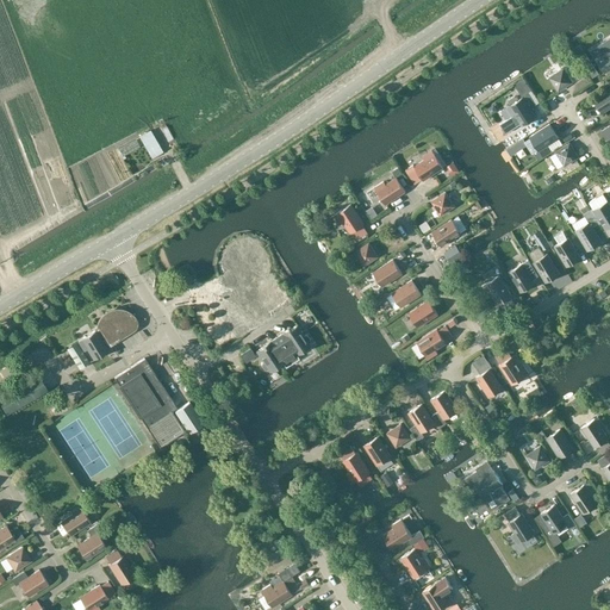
[(593,54),(597,58),(596,58),(604,73),(609,69),(609,49),(604,53),(602,48),(598,48),(595,50),(593,54)]
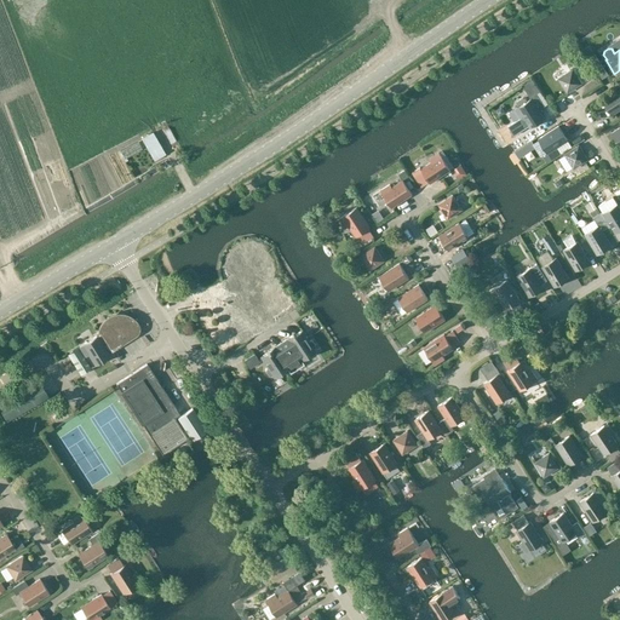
[(567,93),(581,84),(573,69),(558,79),(567,93)]
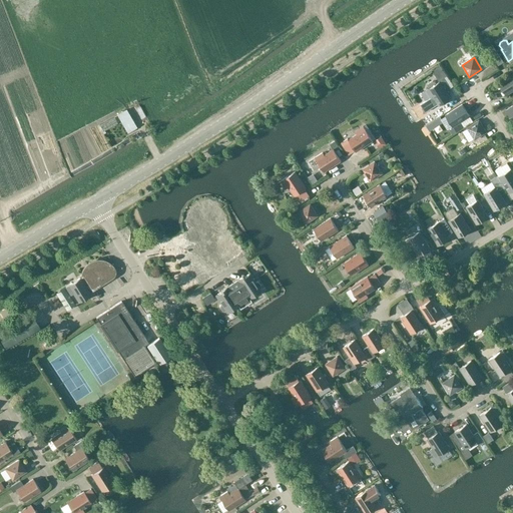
[(440,65),(433,70),(439,79),(447,75),(440,65)]
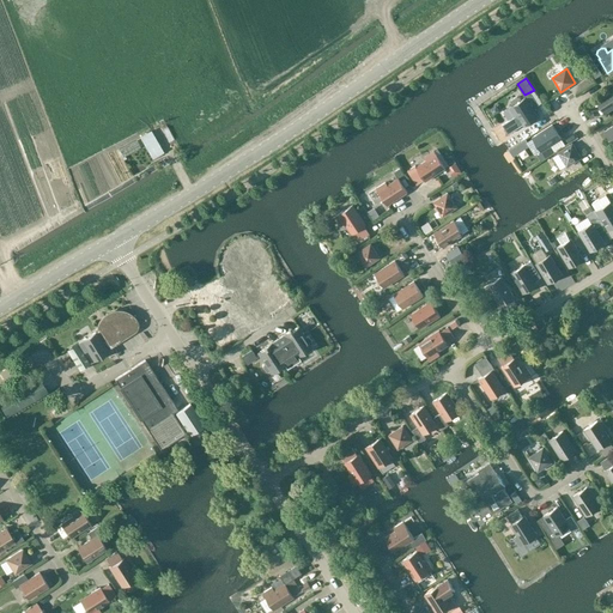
[(605,114),(612,108),(612,87),(595,99),(605,114)]
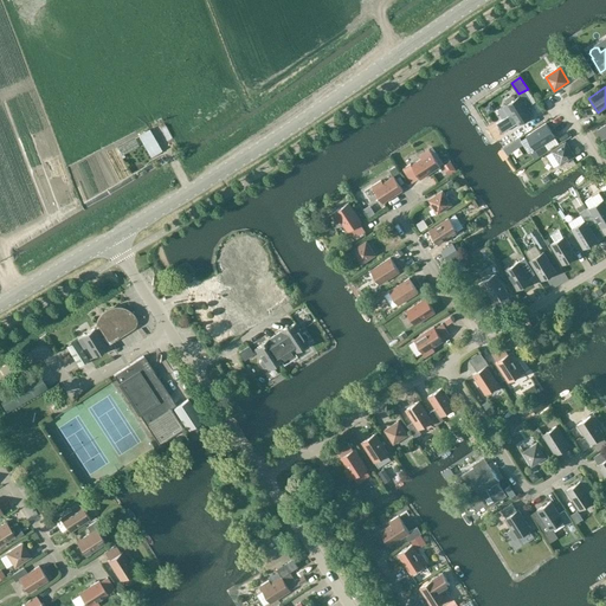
[(526,91),(533,103),(536,102),(528,89),(528,90),(526,91)]
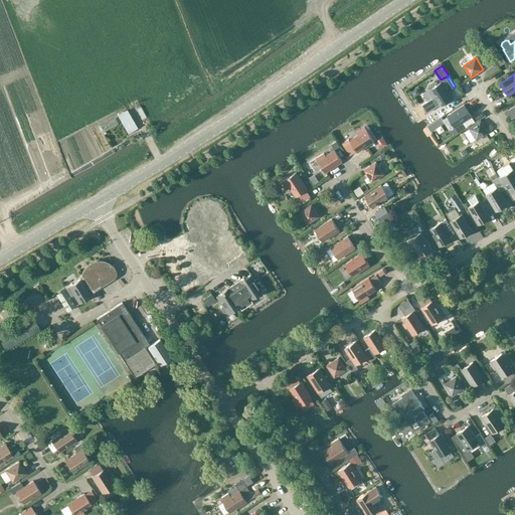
[(441,81),(441,82),(427,92),(433,99),(435,98),(441,107),(453,99),(448,92),(453,88),(447,77),(441,81)]
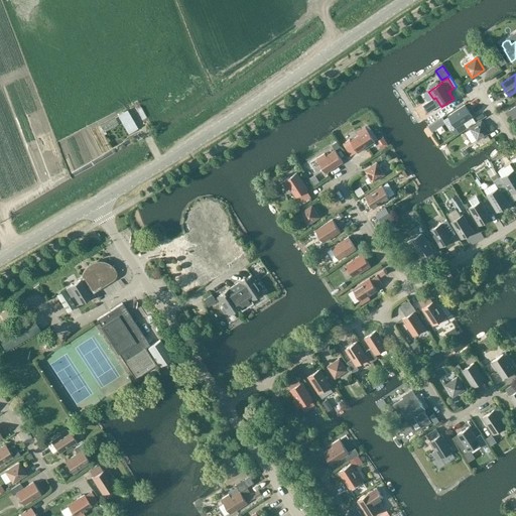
[(424,110),(430,108),(427,100),(421,102),(424,110)]
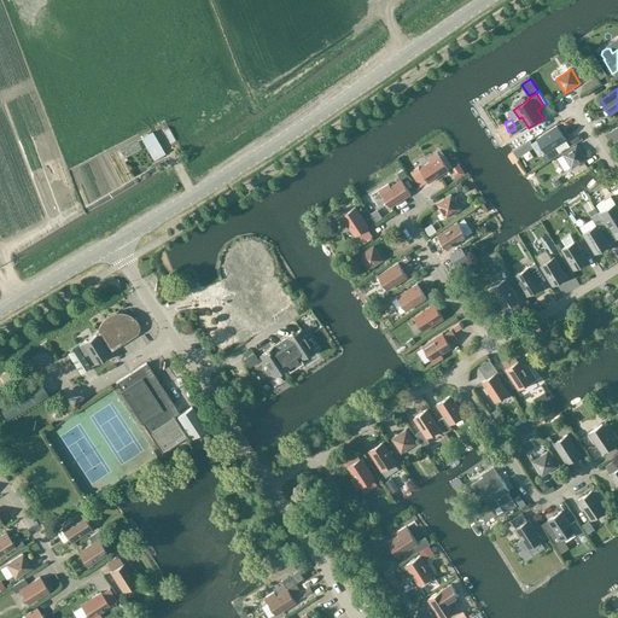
[(546,153),(566,140),(557,126),(536,139),(546,153)]
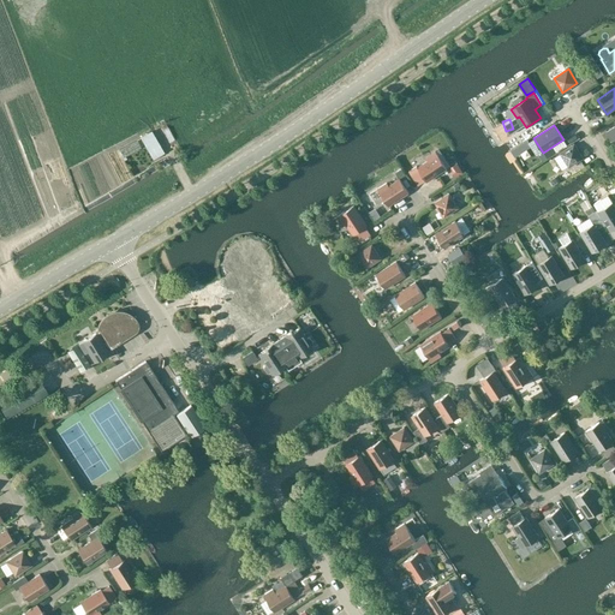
[(165,154),(153,131),(142,137),(154,160),(165,154)]
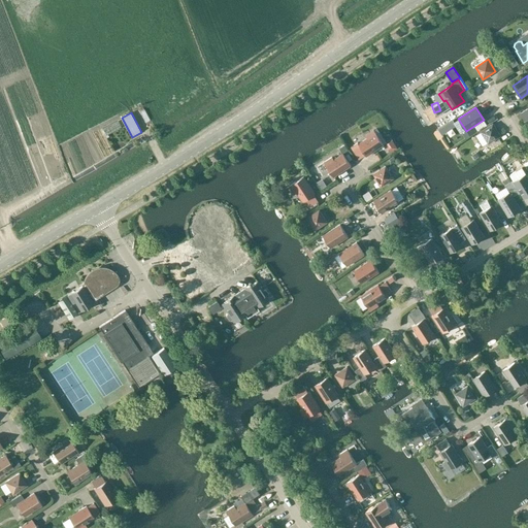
[(489,143),(500,136),(493,124),(481,131),(489,143)]
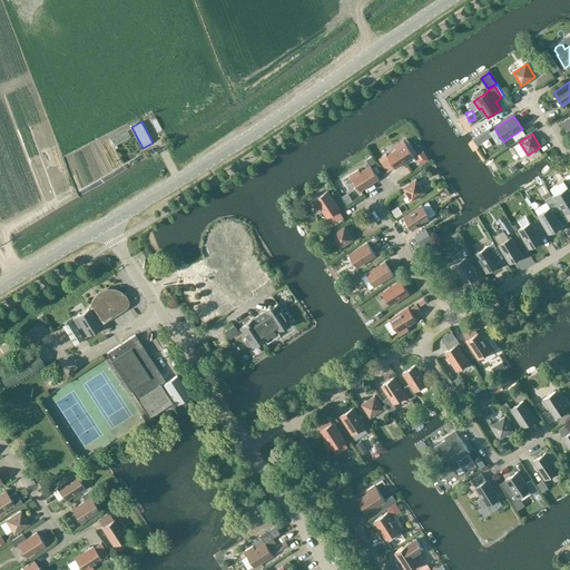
[(395,168),(414,156),(404,140),(395,146),(396,149),(386,156),(387,157),(381,161),(387,172),(394,167),(395,168)]
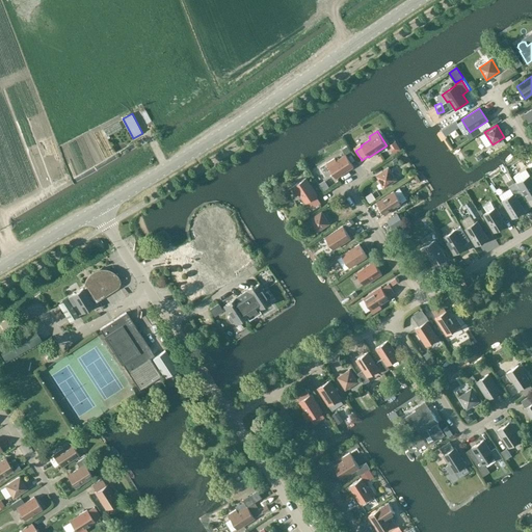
[(336,179),(353,167),(345,155),(337,161),(335,158),(326,163),(336,179)]
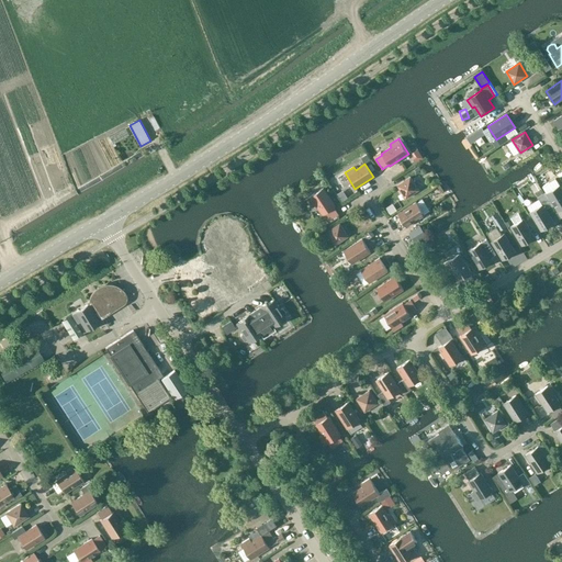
[(406,199),(418,190),(411,177),(397,186),(406,199)]
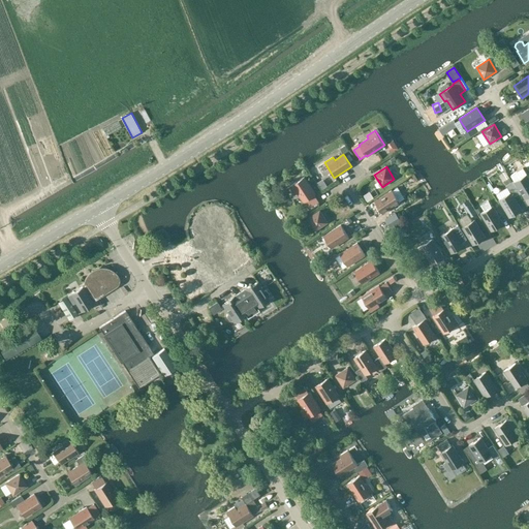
[(527,206),(528,204),(528,178),(527,175),(515,182),(525,199),(524,200),(527,206)]
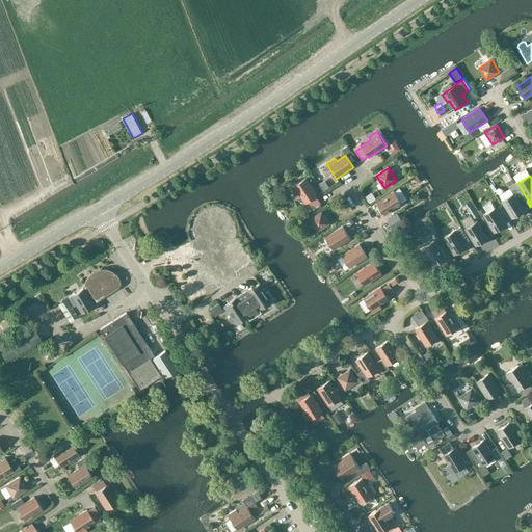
[(311,209),(320,203),(316,196),(317,195),(306,178),(291,187),(296,195),(299,194),(306,204),(307,203),(311,209)]
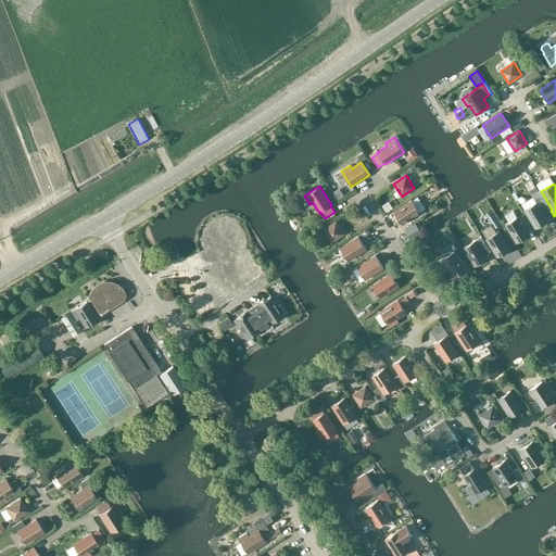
[(532,196),(538,202),(525,210),(535,228),(548,220),(541,207),(546,204),(538,191),(532,196)]
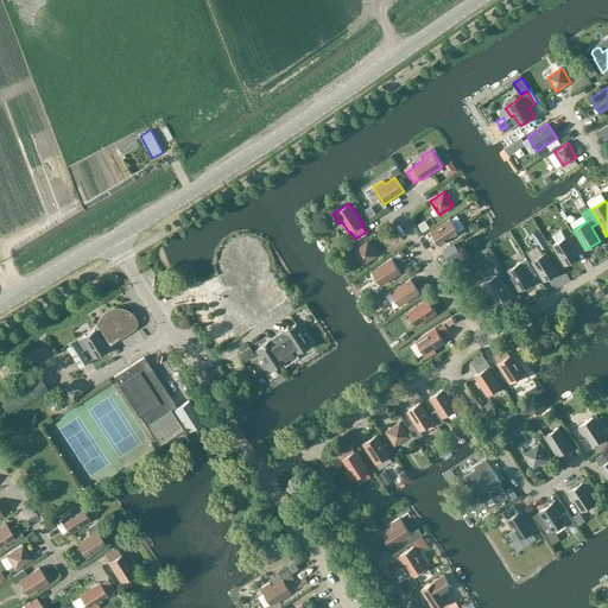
[(426,214),(430,222),(437,219),(434,211),(426,214)]
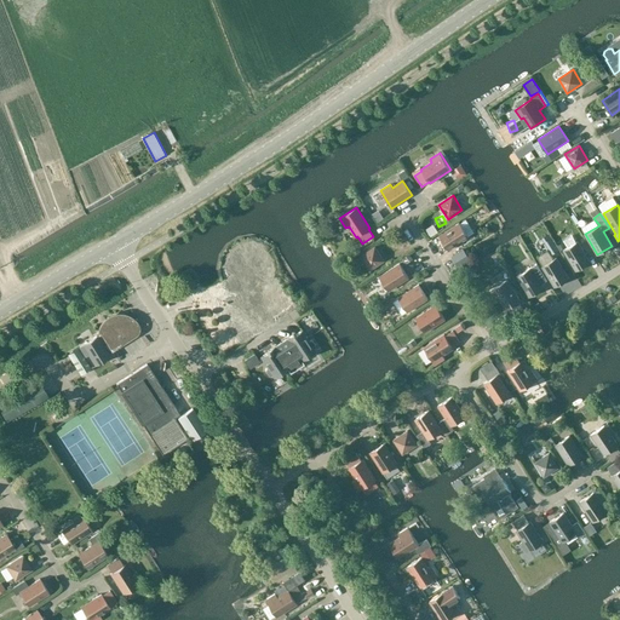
[(448,251),(469,237),(459,223),(440,236),(448,251)]
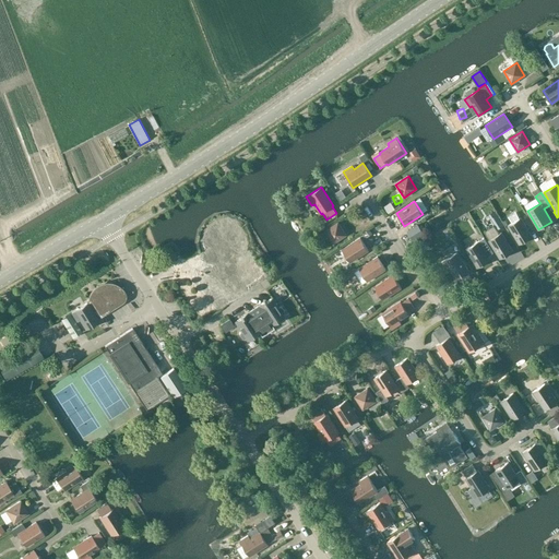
[(510,210),(513,216),(521,213),(518,206),(510,210)]
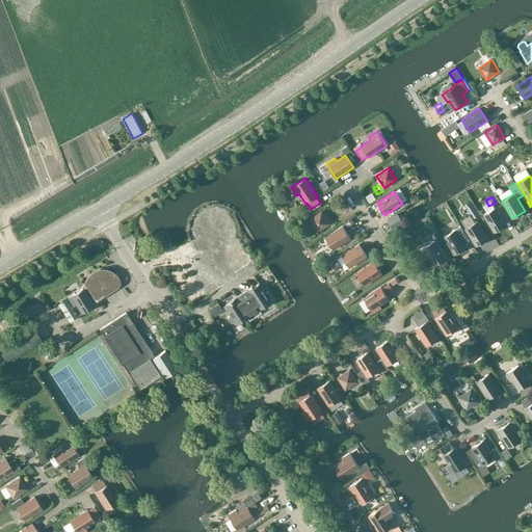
[(494,233),(506,224),(496,207),(483,215),(494,233)]
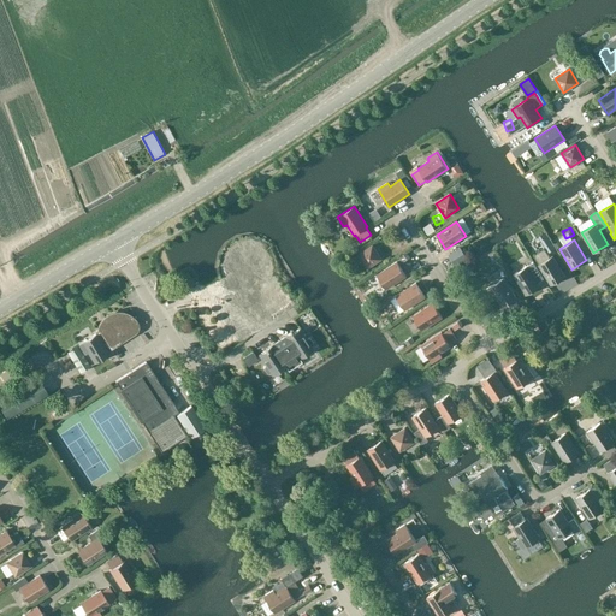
[(274,279),(270,277),(271,268),(270,260),(265,253),(258,248),(249,246),(241,248),(234,252),(229,259),(227,267),(229,276),(231,279),(224,284),(224,285),(225,284),(232,296),(227,300),(232,307),(230,308),(229,309),(225,315),(223,321),(225,329),(229,333),(234,338),(240,339),(248,337),(273,320),(271,317),(286,306),(274,288),(278,285),(274,279)]
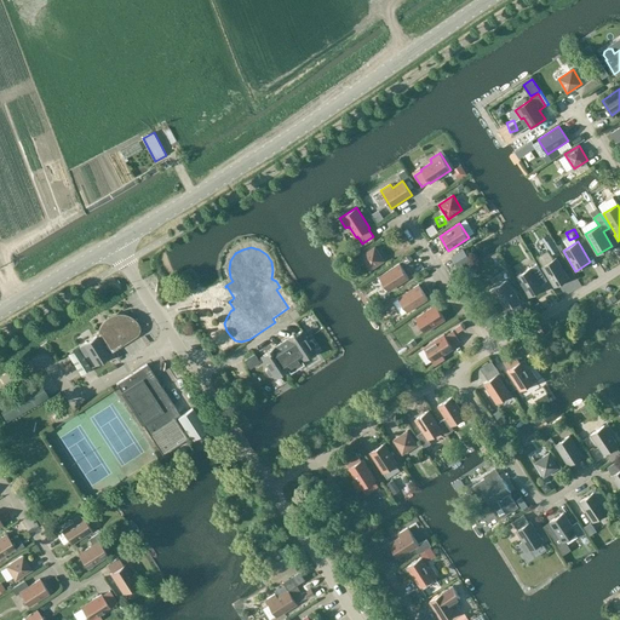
[(369,270),(384,260),(374,247),(361,256),(369,270)]
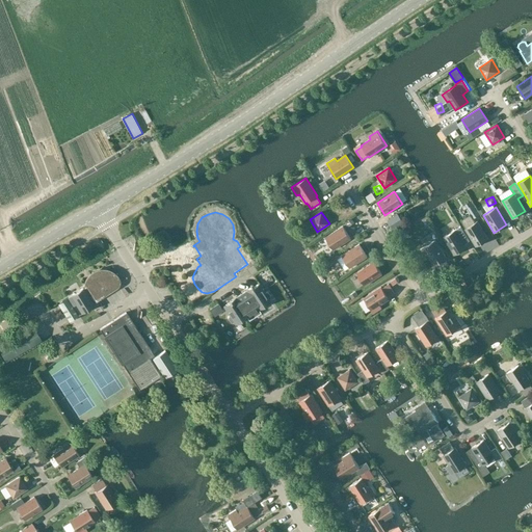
[(476,246),(488,239),(477,221),(464,229),(476,246)]
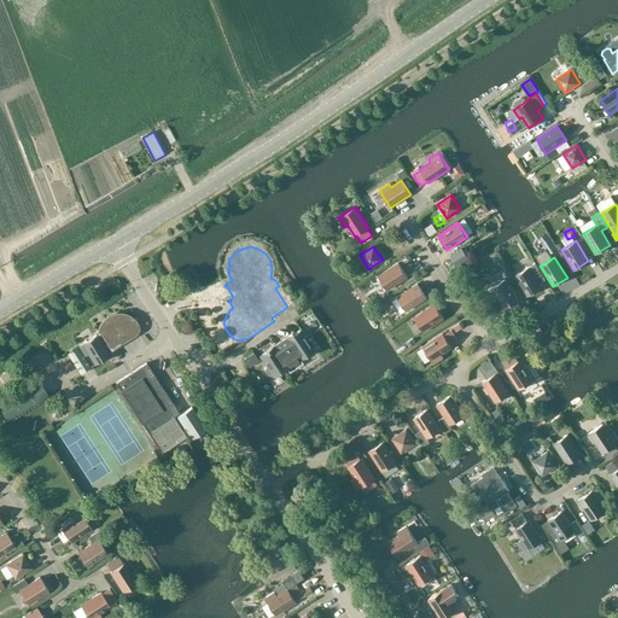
[(388,290),(407,278),(398,263),(378,277),(388,290)]
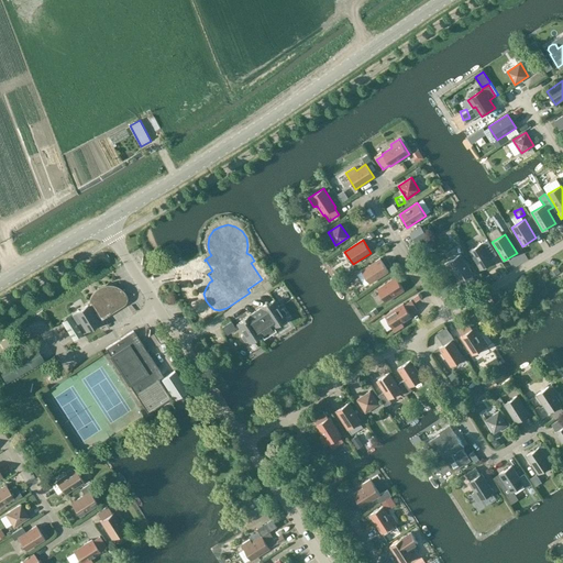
[(481,269),(494,262),(482,243),(468,251),(481,269)]
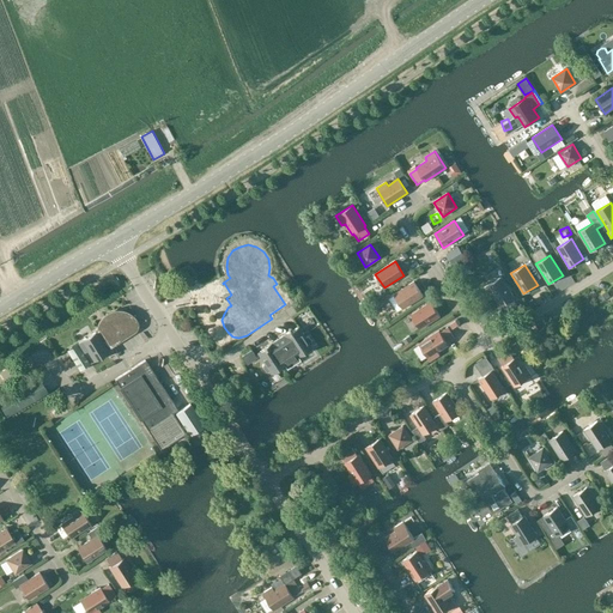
[(507,313),(517,305),(513,298),(514,297),(502,277),(484,287),(490,297),(493,296),(499,307),(502,305),(507,313)]
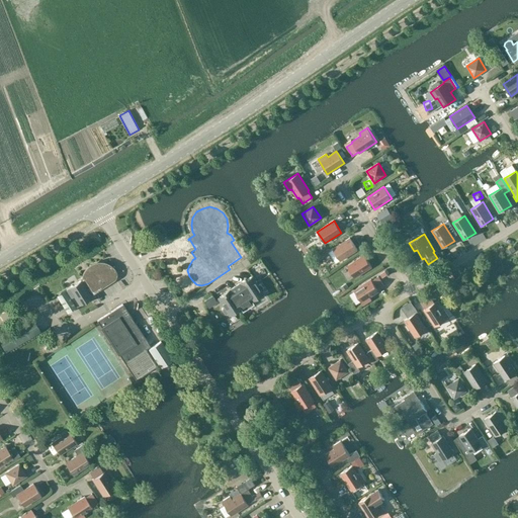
[(340,261),(357,250),(350,238),(333,249),(340,261)]
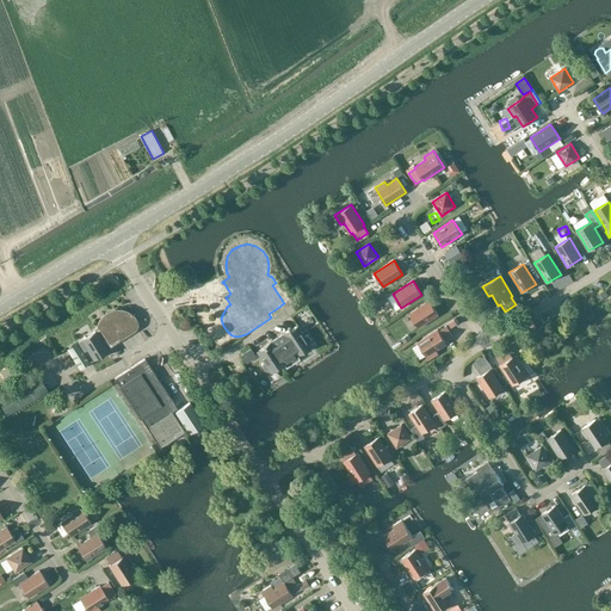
[(430,301),(409,314),(419,328),(438,315),(430,301)]
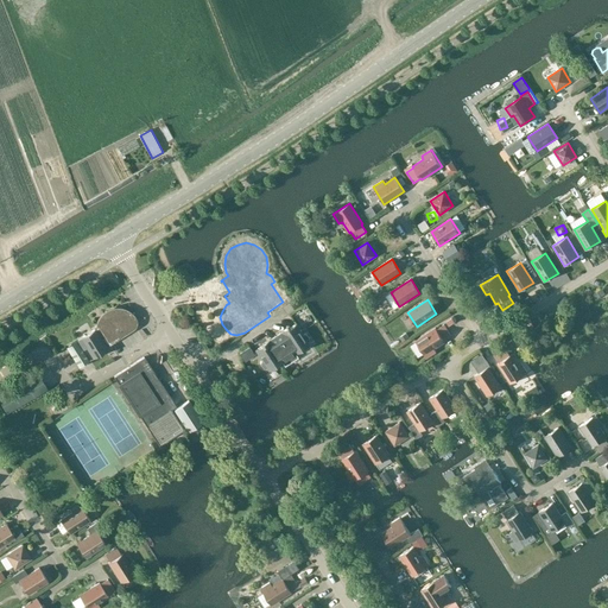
[(116,309),(114,310),(113,310),(111,310),(109,311),(108,311),(106,312),(105,314),(103,315),(102,316),(101,317),(100,320),(99,321),(99,323),(99,324),(97,325),(99,327),(77,340),(83,349),(87,348),(94,359),(108,349),(102,341),(106,339),(109,343),(128,330),(134,320),(134,318),(133,317),(132,316),(131,315),(130,314),(128,312),(126,311),(125,311),(124,310),(121,310),(120,310),(118,309),(116,309)]
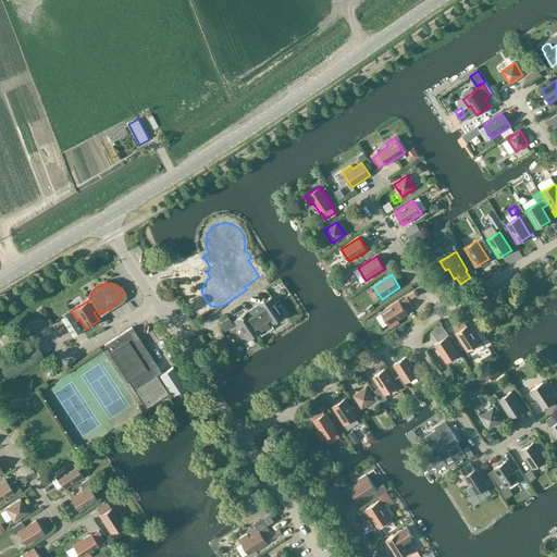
[(173,283),(164,286),(168,295),(176,292),(173,283)]
